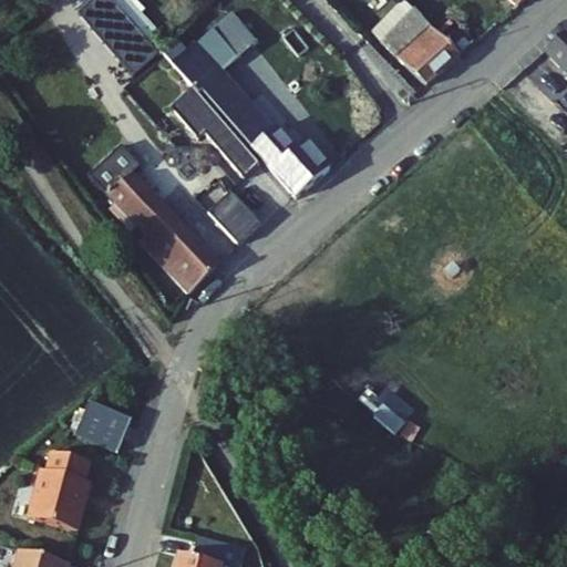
[(138,0),(177,39),(184,31),(154,0),(138,0)]
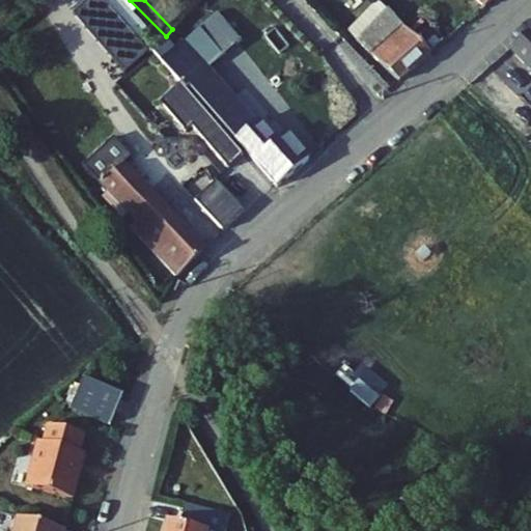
[(385,10),(355,40),(398,83),(429,54),(385,10)]
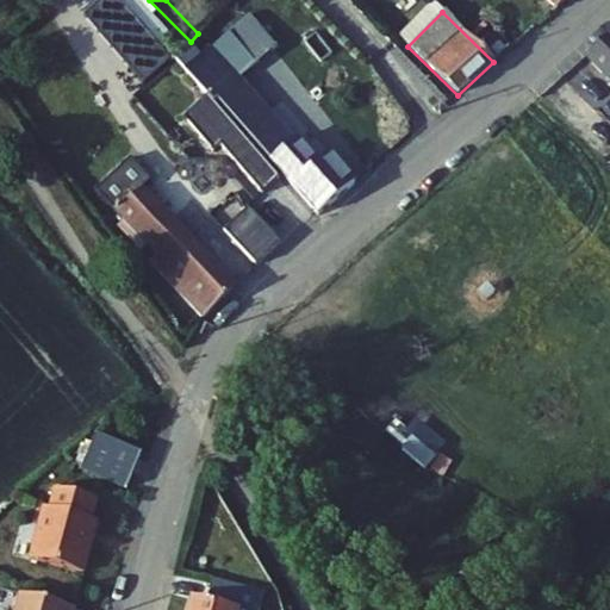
[(188,51),(173,58),(215,101),(218,99),(325,209),(356,184),(336,161),(327,169),(317,160),(313,162),(292,138),(291,141),(235,83),(271,48),(242,18),(198,60),(188,51)]
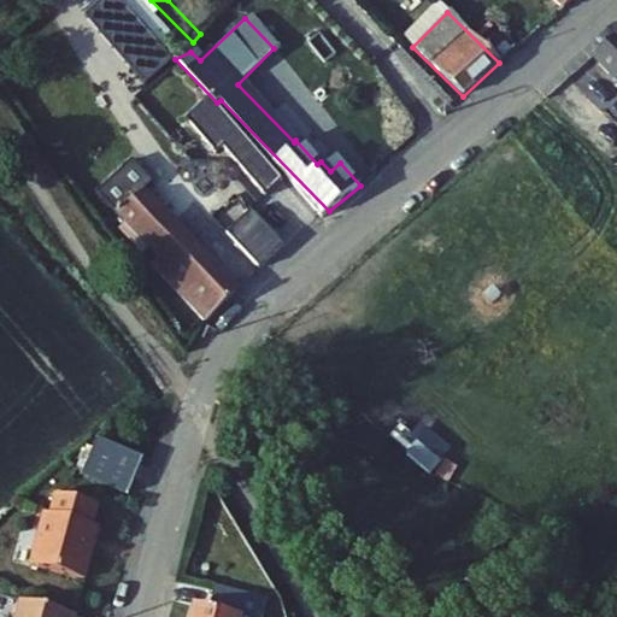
[(616,31),(589,56),(616,84),(616,31)]
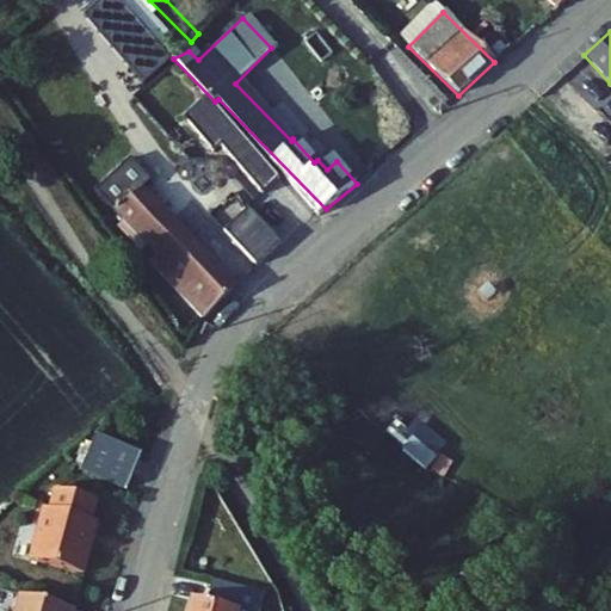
[(99,181),(118,203),(142,183),(124,160),(99,181)]
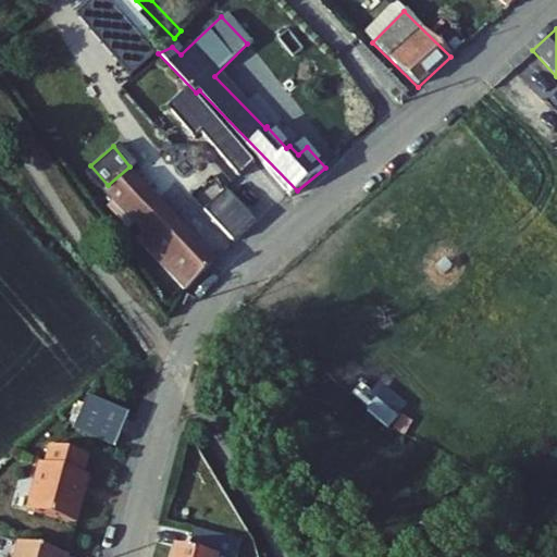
[(131,226),(185,288),(214,261),(130,166),(108,185),(137,221),(131,226)]
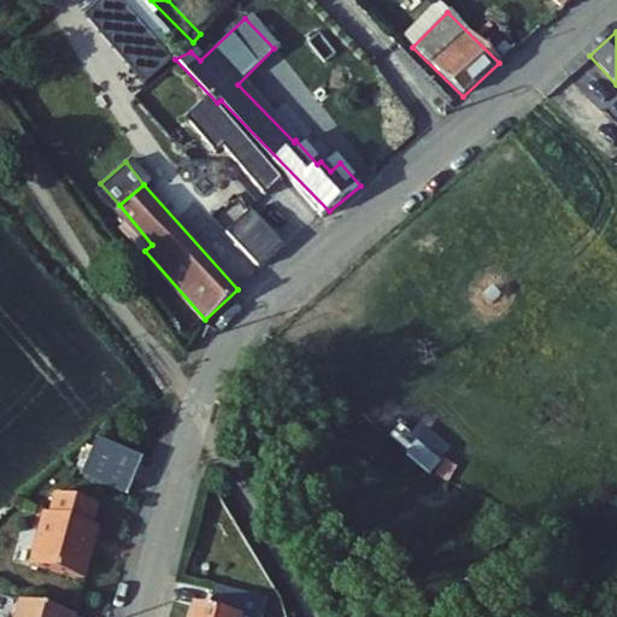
[(140,454),(93,435),(80,470),(125,489),(140,454)]
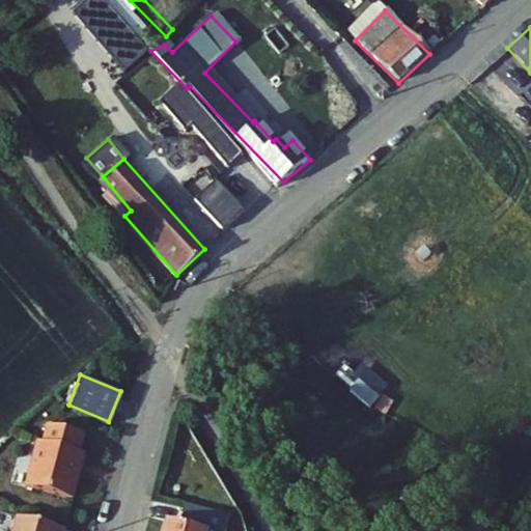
[(38,438),(26,482),(72,495),(83,450),(79,448),(83,431),(48,421),(44,440),(38,438)]
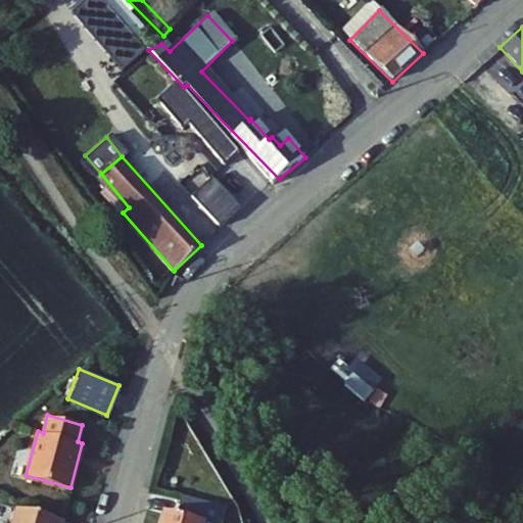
[(195,502),(189,522),(229,522),(232,512),(249,517),(254,497),(211,486),(206,505),(195,502)]
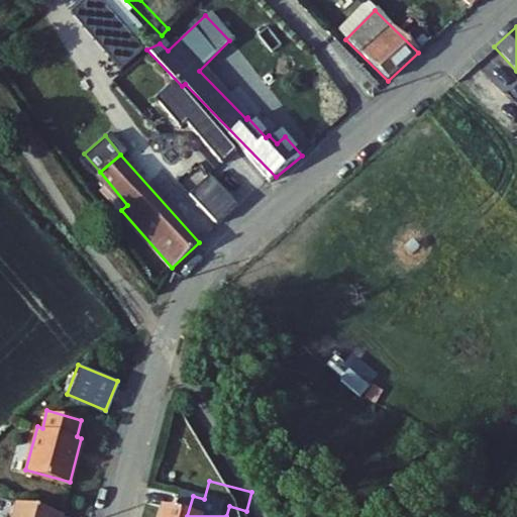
[(12,516),(61,516),(63,512),(16,500),(12,516)]
